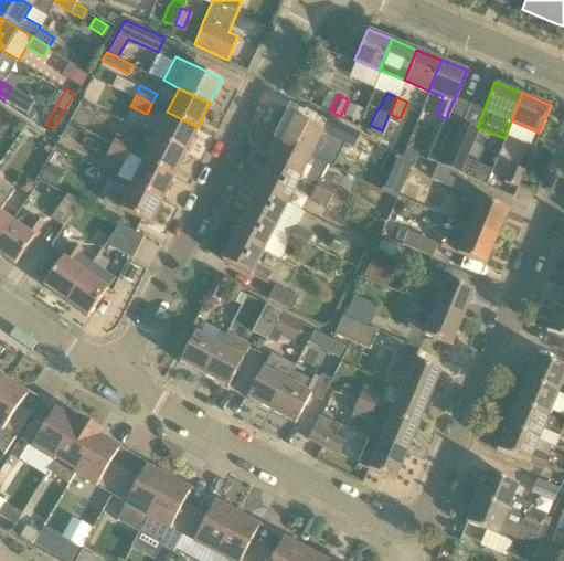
[(349,102),(343,114),(358,118),(362,106),(349,102)]
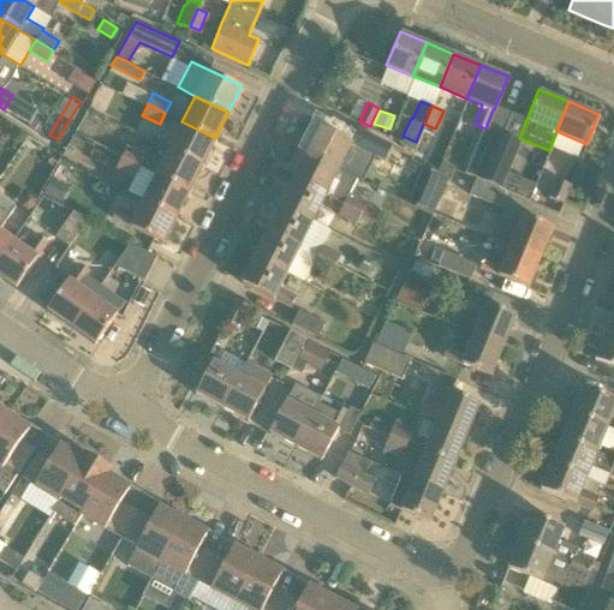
[(182,121),(168,148),(202,163),(215,138),(182,121)]
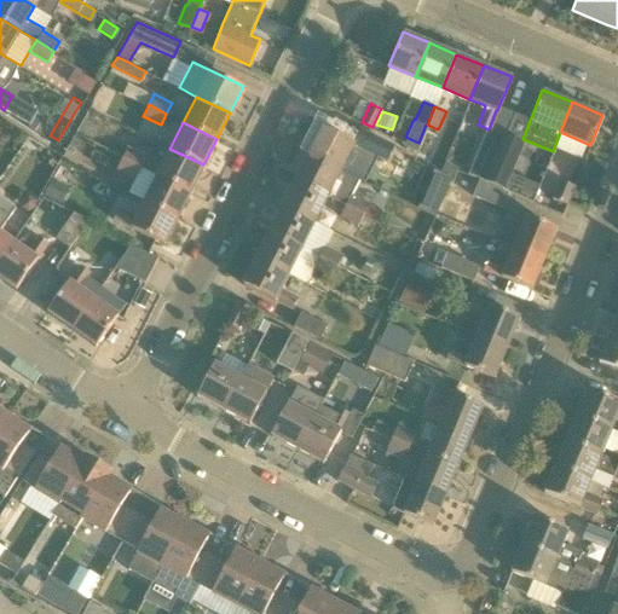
[(309,151),(341,168),(348,152),(365,161),(371,151),(353,142),(322,126),(309,151)]
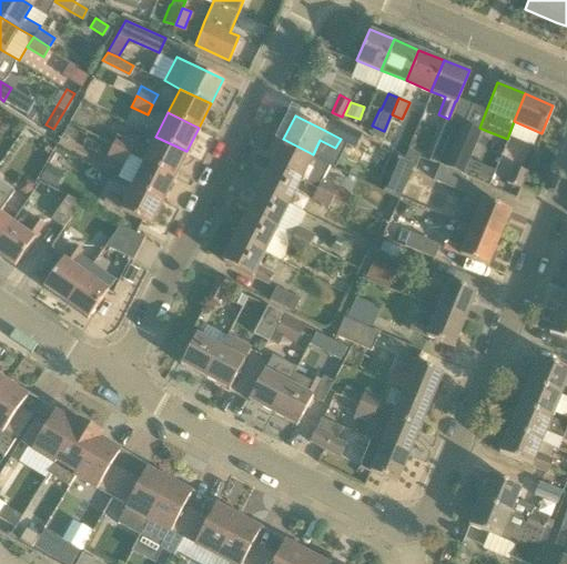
[(463,124),(448,119),(446,118),(428,158),(439,162),(445,165),(455,141),(463,124)]
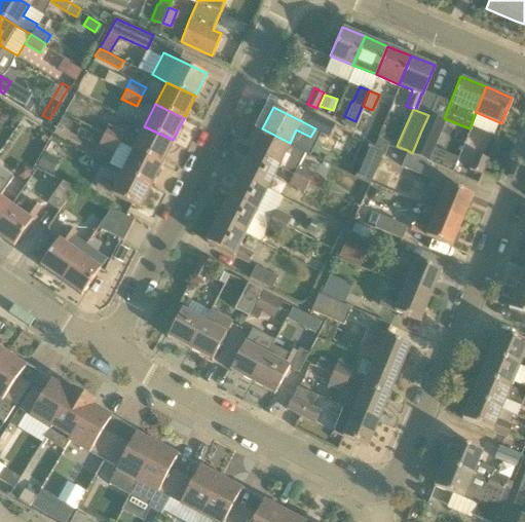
[(436,136),(442,121),(428,115),(421,131),(412,153),(425,158),(436,136)]
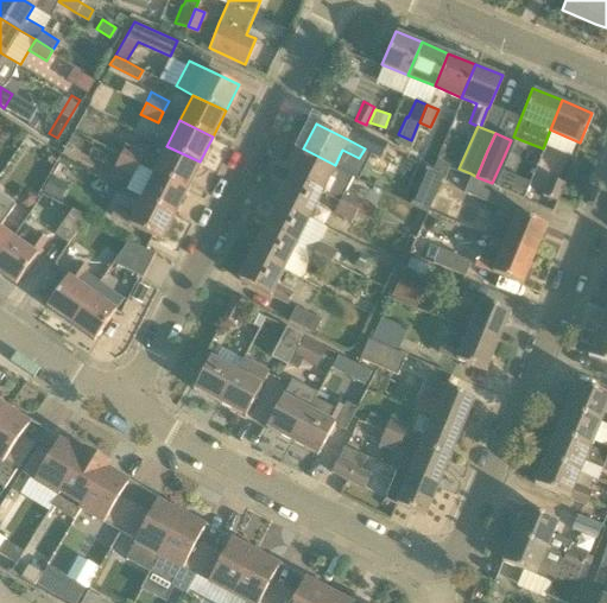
[(187,188),(200,162),(166,146),(150,137),(143,151),(127,143),(121,153),(138,163),(153,171),(187,188)]
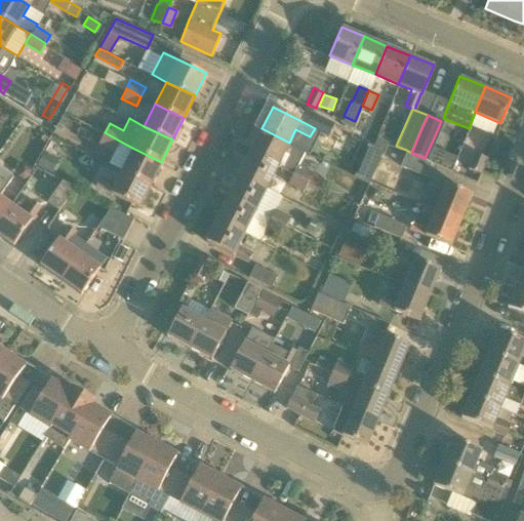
[(347,143),(351,129),(326,121),(322,133),(347,143)]
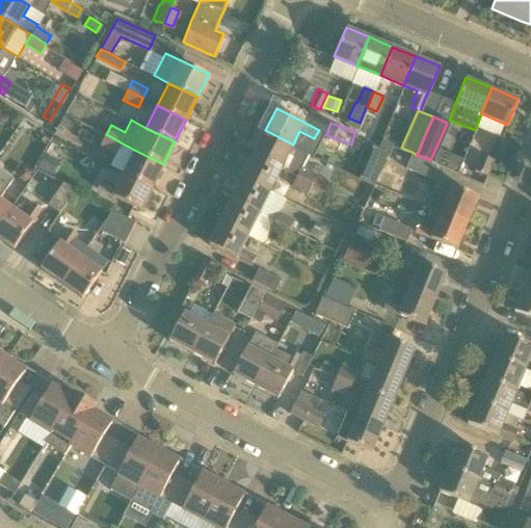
[(282,167),(293,144),(265,130),(254,153),(282,167)]
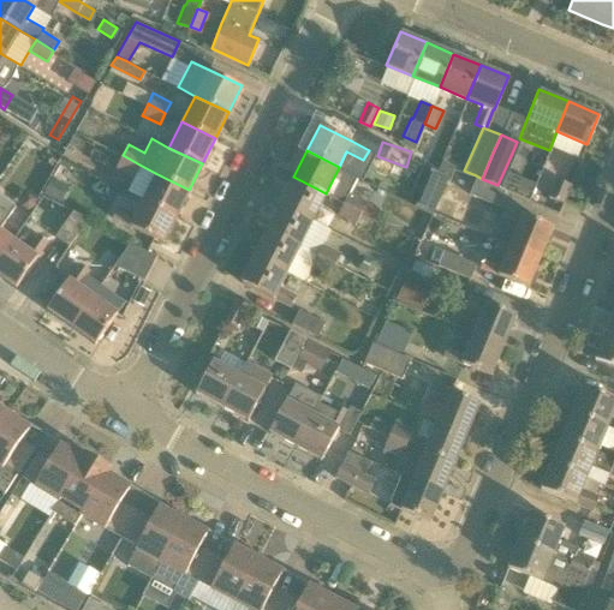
[(133,175),(139,165),(123,155),(117,166),(133,175)]
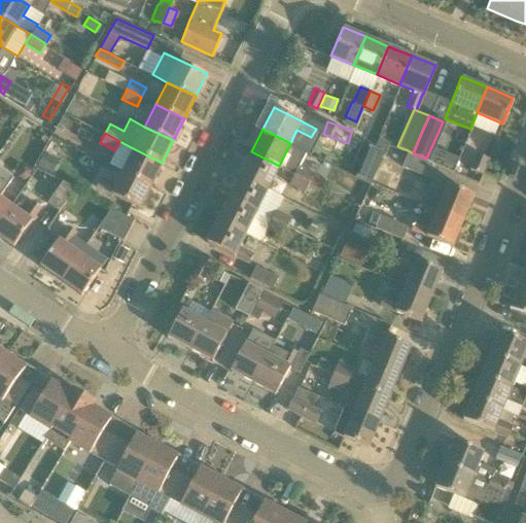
[(388,141),(379,137),(375,145),(385,149),(388,141)]
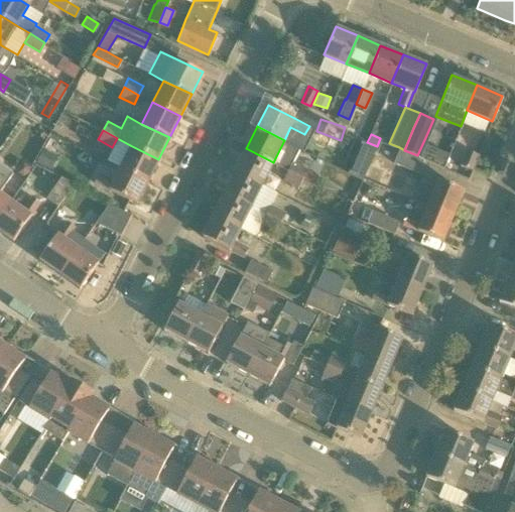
[(158,159),(130,145),(119,167),(147,181),(158,159)]
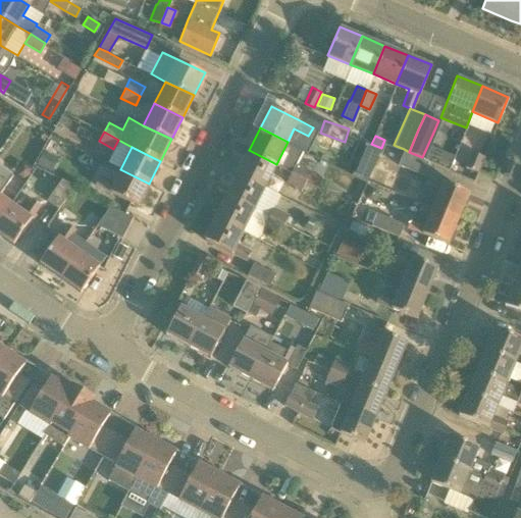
[(36,162),(47,168),(54,155),(43,149),(36,162)]
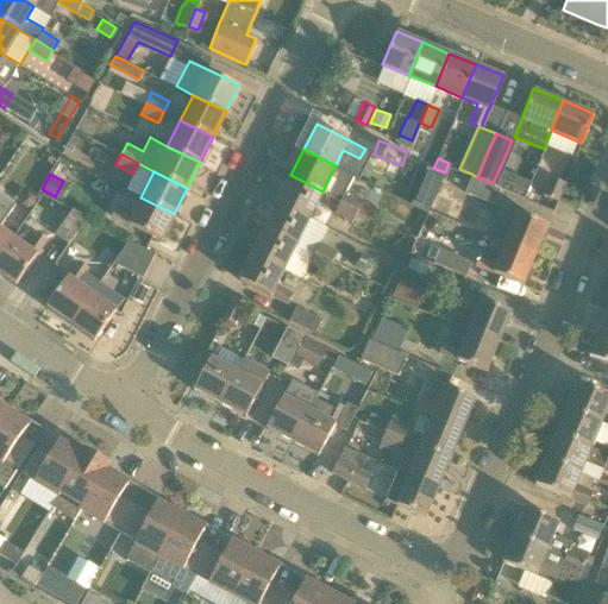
[(500,187),(493,183),(477,177),(471,174),(464,189),(493,202),(500,187)]
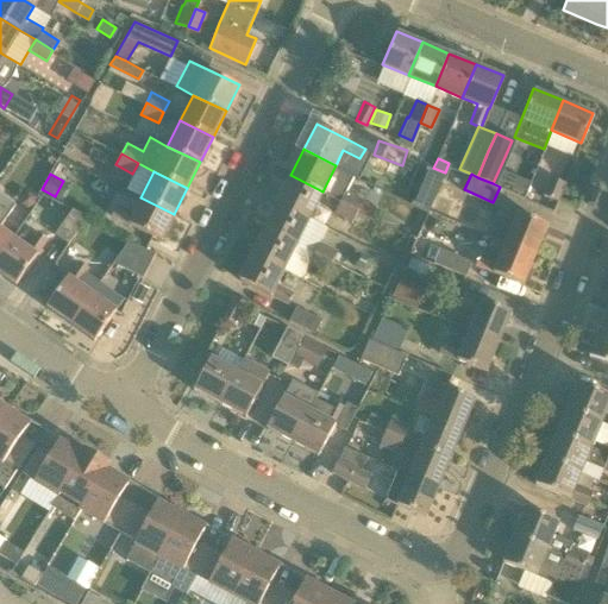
[(277,201),(309,216),(323,192),(290,175),(277,201)]
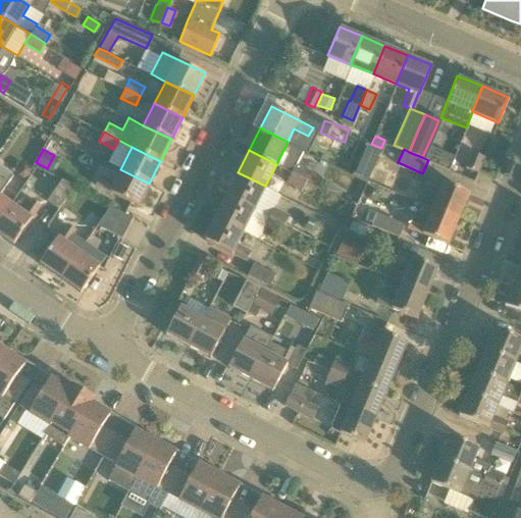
[(477,170),(483,155),(471,150),(464,165),(477,170)]
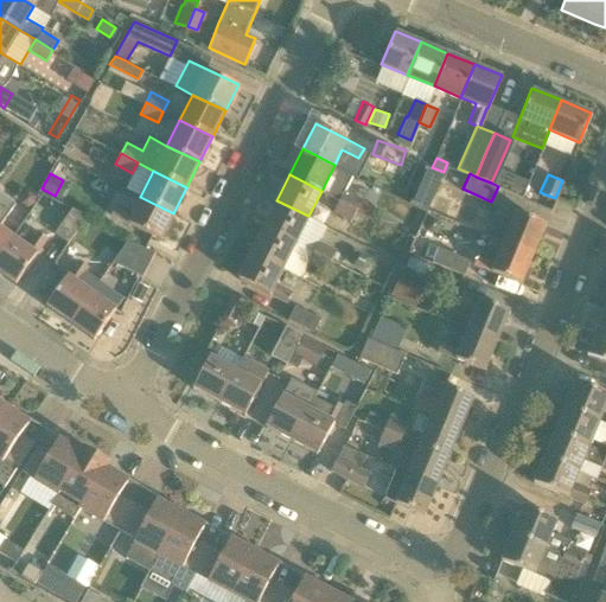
[(520,177),(512,192),(522,197),(529,180),(520,177)]
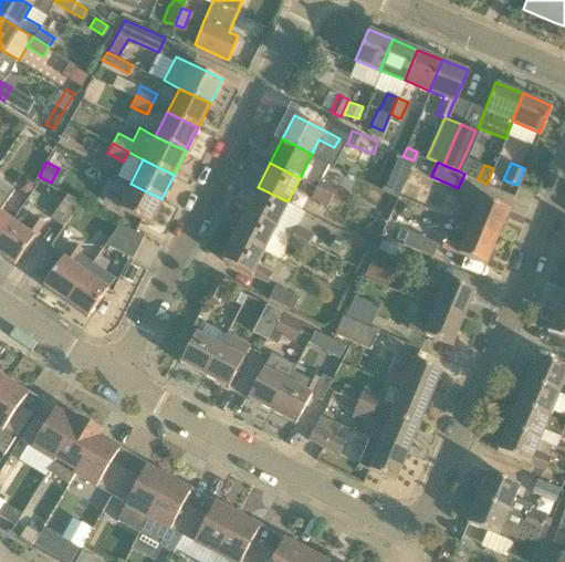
[(315,186),(332,195),(336,185),(320,176),(315,186)]
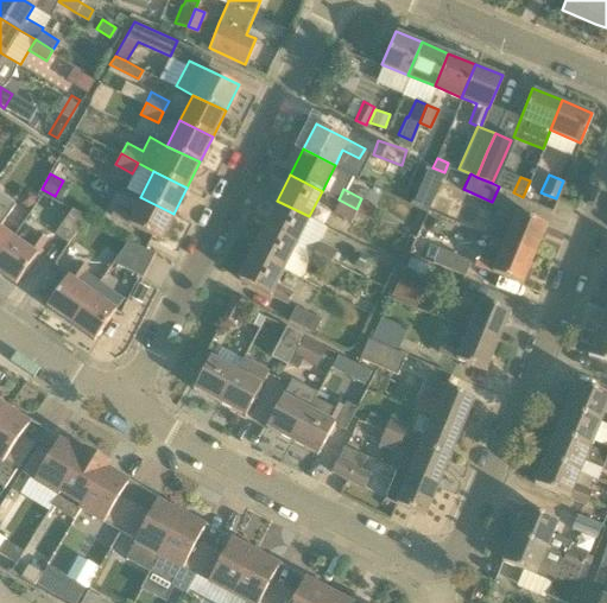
[(0,253),(12,236),(0,227),(0,223),(10,210),(14,203),(0,192),(0,253)]
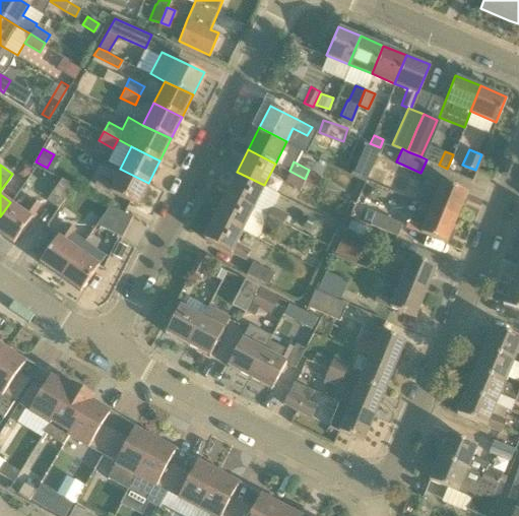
[(110,190),(137,204),(148,183),(120,169),(114,181),(100,174),(94,182),(110,190)]
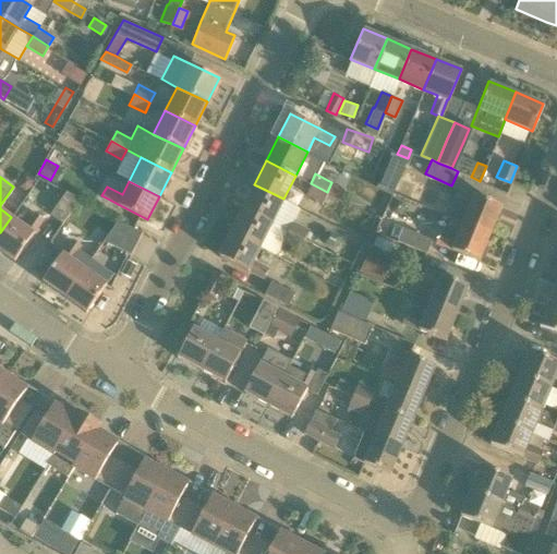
[(331,182),(327,191),(339,197),(343,188),(331,182)]
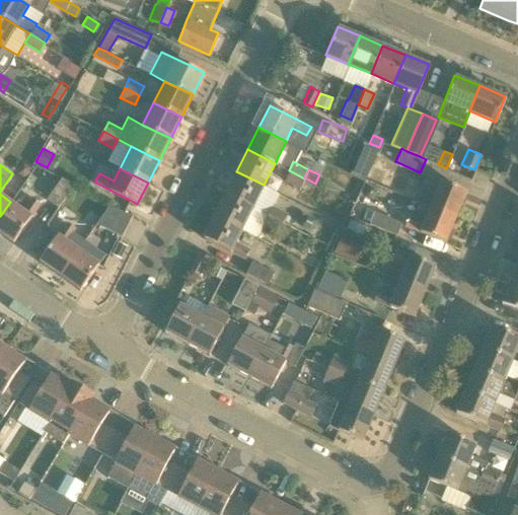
[(299,188),(304,178),(289,170),(284,179),(299,188)]
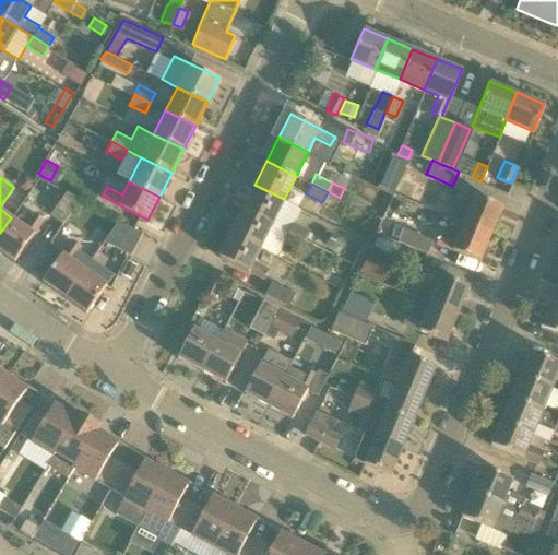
[(254,185),(242,208),(304,239),(309,229),(293,221),(299,207),(284,199),(254,185)]
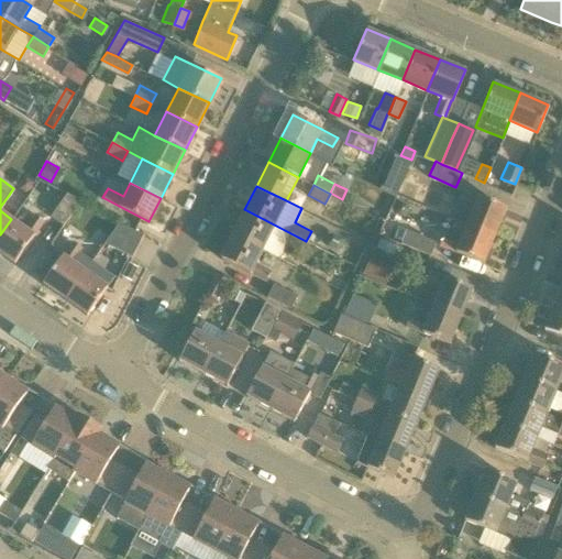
[(465,223),(494,234),(506,207),(462,189),(456,201),(472,208),(465,223)]
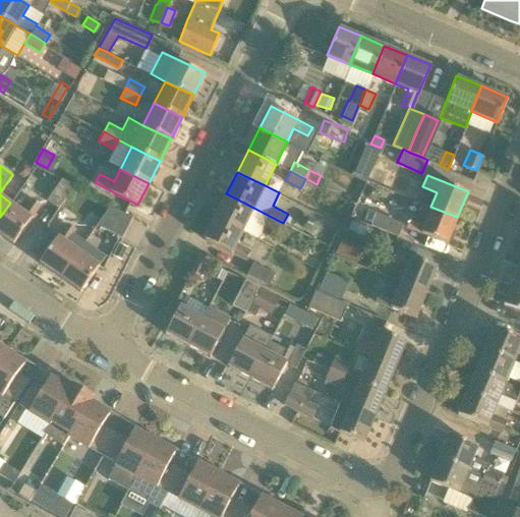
[(61,177),(47,198),(58,207),(73,184),(61,177)]
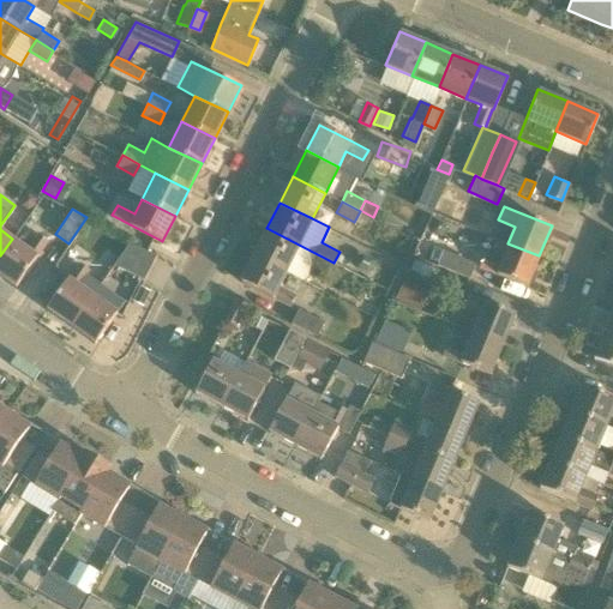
[(397,229),(398,228),(401,223),(388,215),(384,221),(384,222),(397,229)]
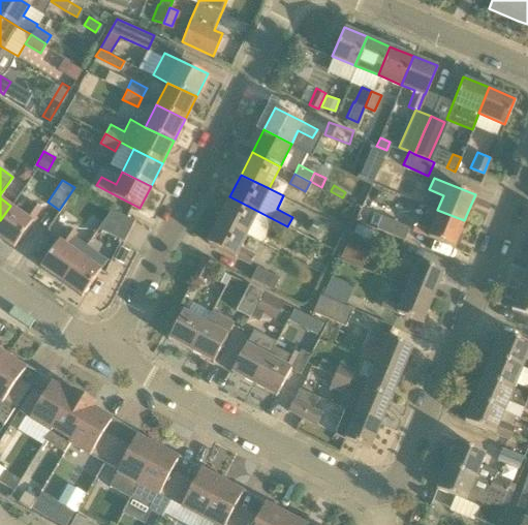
[(372,190),(370,194),(372,198),(376,201),(380,198),(382,194),(380,190),(376,188),(372,190)]
